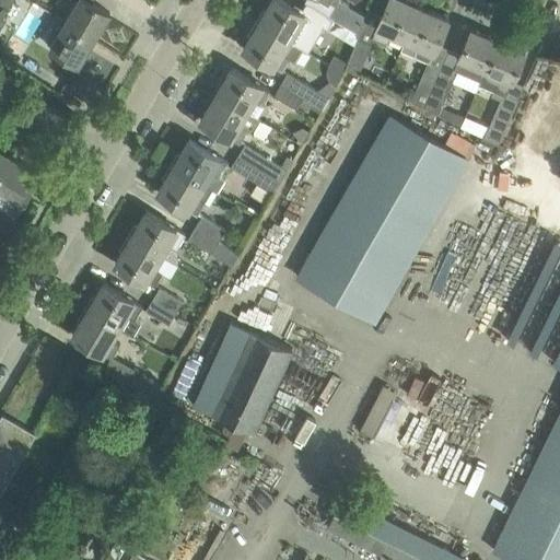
[(0,0),(0,15),(2,18),(13,0),(0,0)]
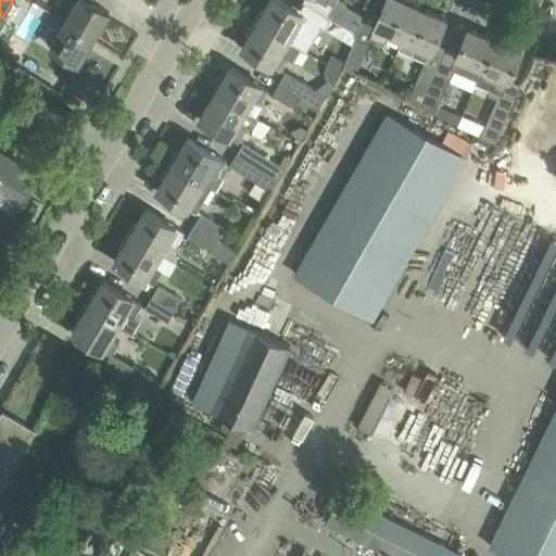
[(88,0),(76,0),(64,21),(93,38),(109,12),(88,0)]
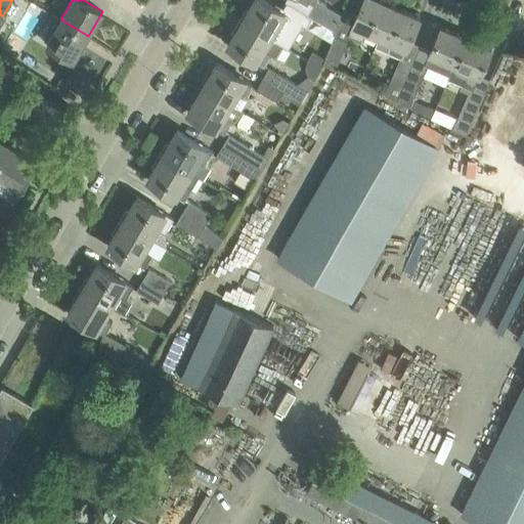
[(282,10),(265,0),(254,0),(243,20),(272,38),(284,44),(287,46),(300,25),(305,28),(312,16),(308,13),(304,11),(288,1),(282,10)]
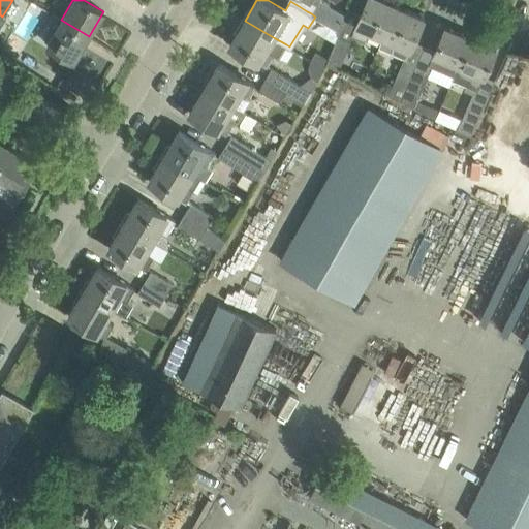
[(311,13),(315,17),(339,30),(346,14),(321,0),(288,0),(288,1),(290,1),(307,11),(311,13)]
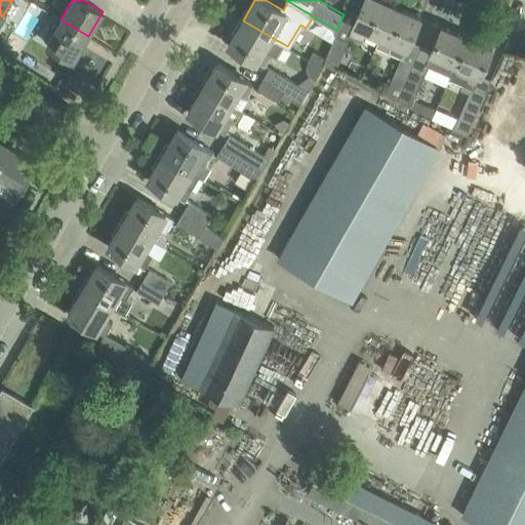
[(380,37),(395,5),(381,0),(363,0),(359,12),(350,35),(365,41),(369,32),(380,37)]
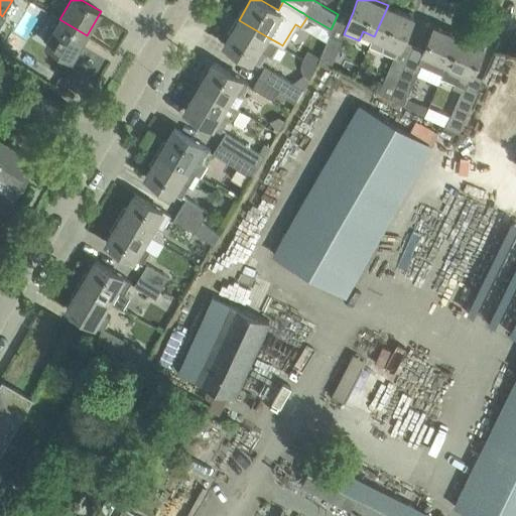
[(396,56),(413,16),(388,5),(374,36),(386,41),(382,50),(396,56)]
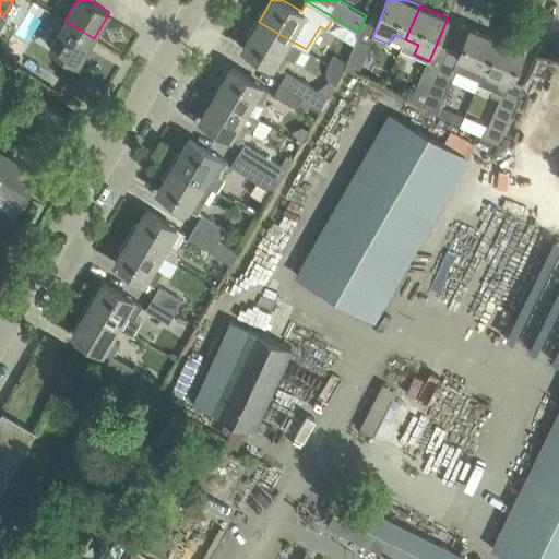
[(79,63),(94,38),(64,21),(49,46),(79,63)]
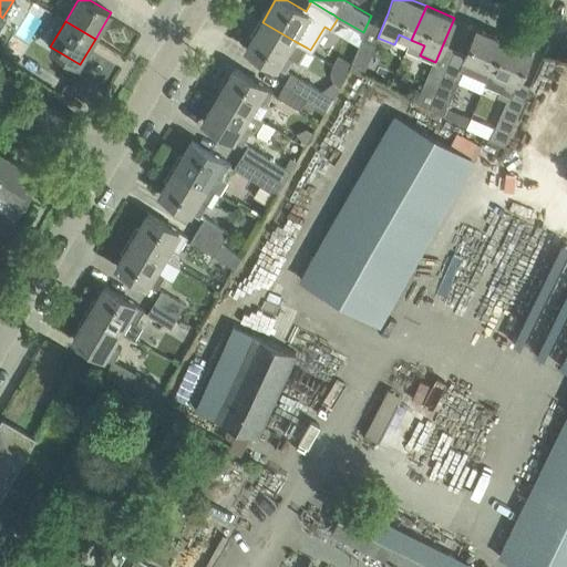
[(295,41),(263,22),(246,49),(287,72),(296,58),(299,60),(307,48),(295,41)]
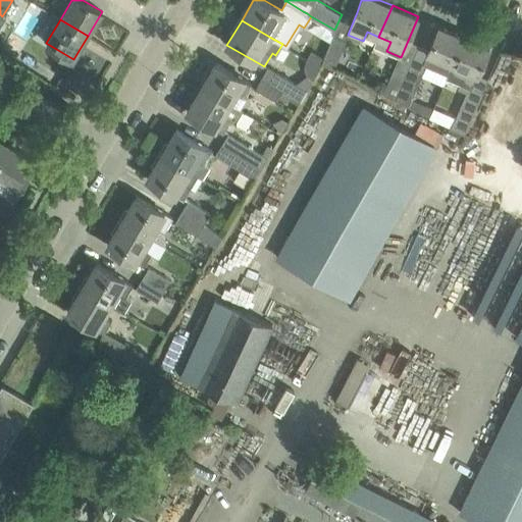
[(445,79),(447,80),(465,37),(439,25),(422,64),(447,74),(445,79)]
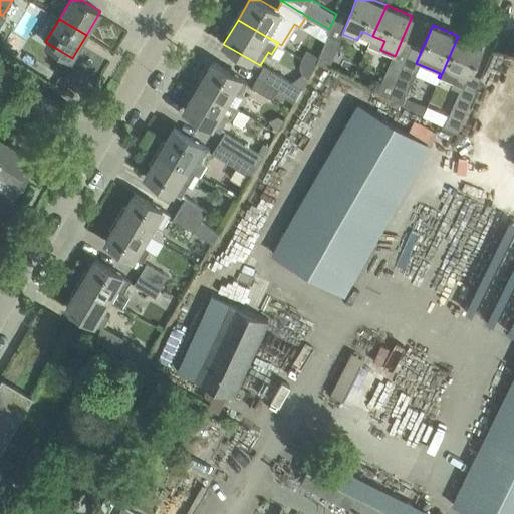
[(327,66),(340,38),(329,33),(318,61),(327,66)]
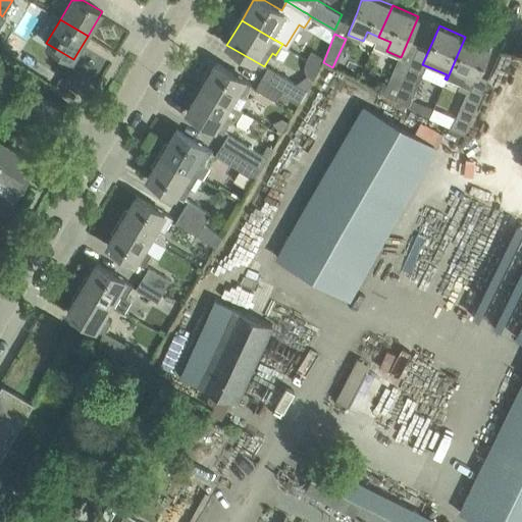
[(465,37),(447,80),(460,85),(458,90),(466,93),(451,128),(464,135),(480,98),(470,93),(489,48),(465,37)]
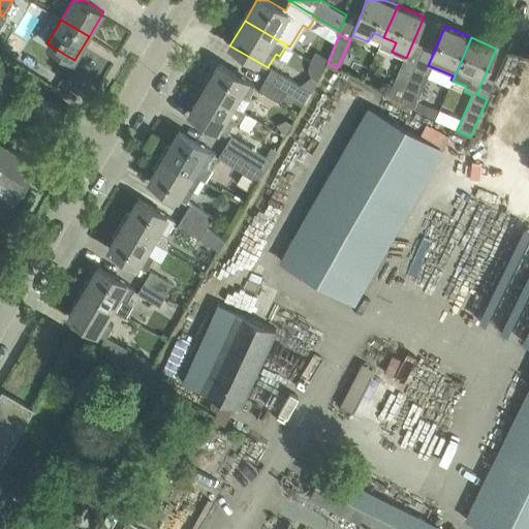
[(220,63),(205,88),(235,105),(241,95),(248,99),(257,86),(220,63)]
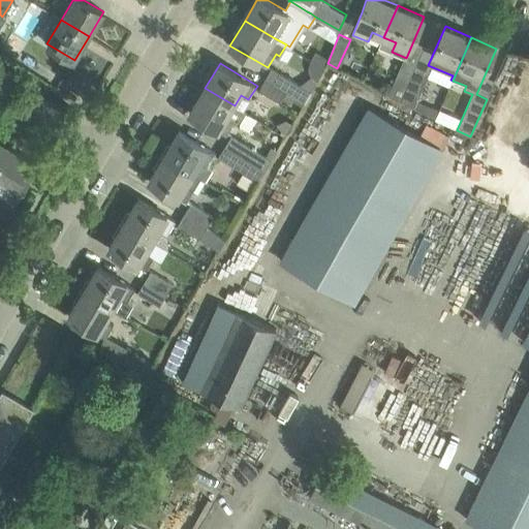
[(401,101),(413,72),(400,66),(387,94),(401,101)]
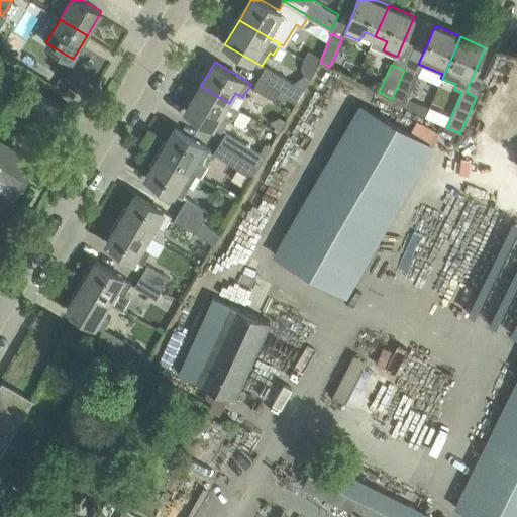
[(304,89),(288,80),(266,67),(260,77),(282,90),(298,100),(304,89)]
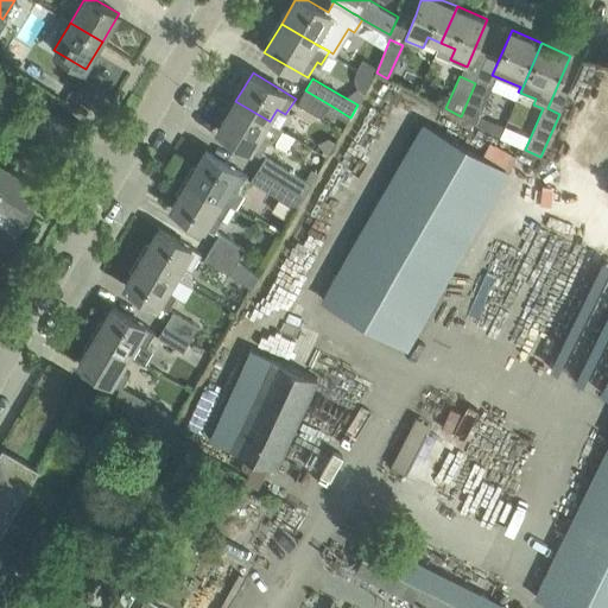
[(495,121),(482,114),(494,84),(477,78),(475,83),(461,116),(489,132),(495,121)]
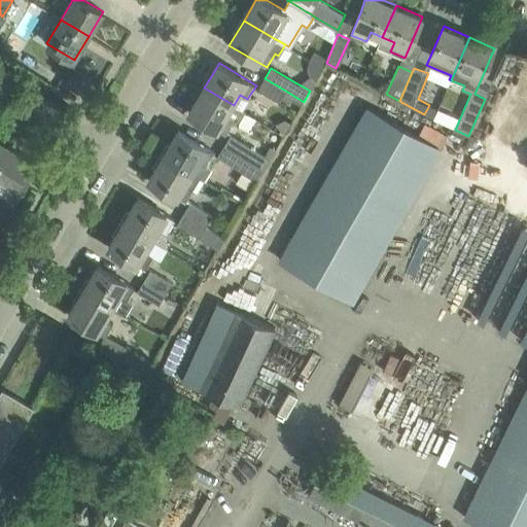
[(281,103),(287,92),(265,78),(258,90),(281,103)]
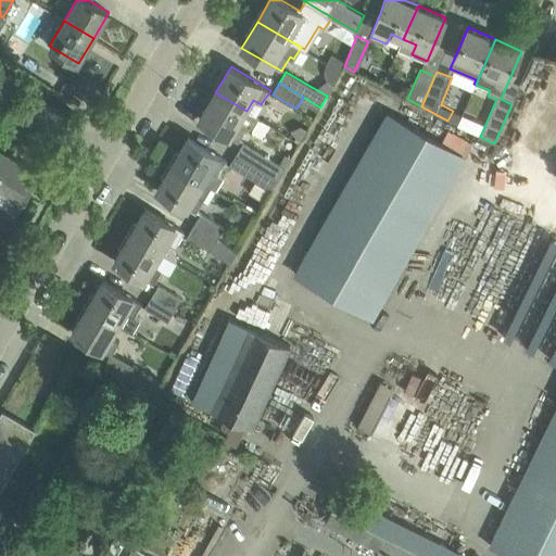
[(247,111),(215,92),(199,118),(238,142),(248,128),(251,129),(257,117),(247,111)]
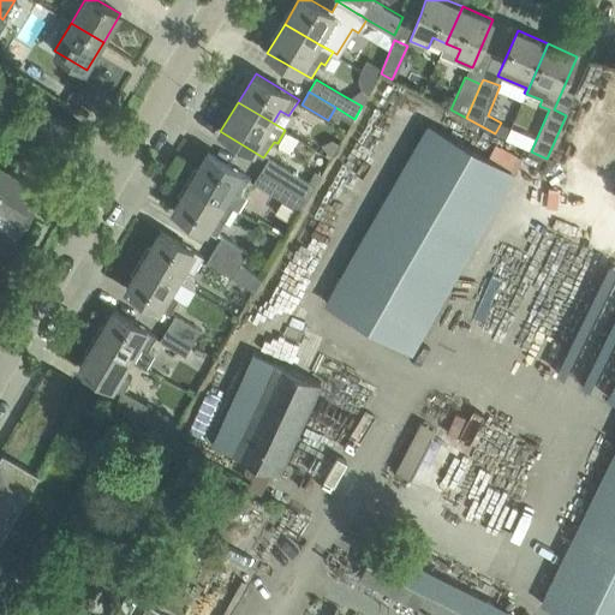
[(515,174),(448,136),(428,124),(323,305),(411,356),(515,174)]
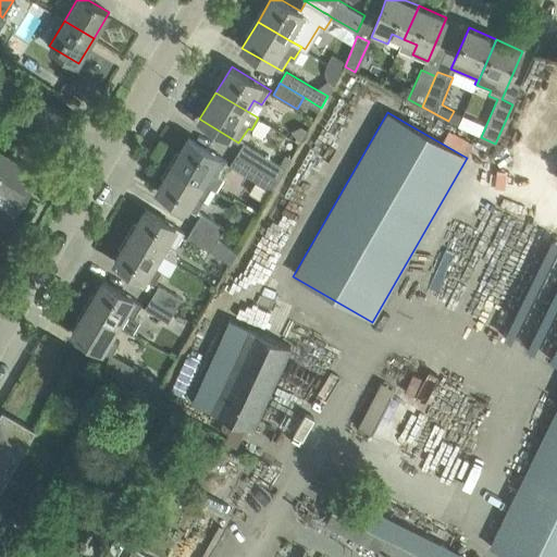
[(173,164),(212,187),(215,189),(222,177),(219,175),(227,161),(188,138),(173,164)]
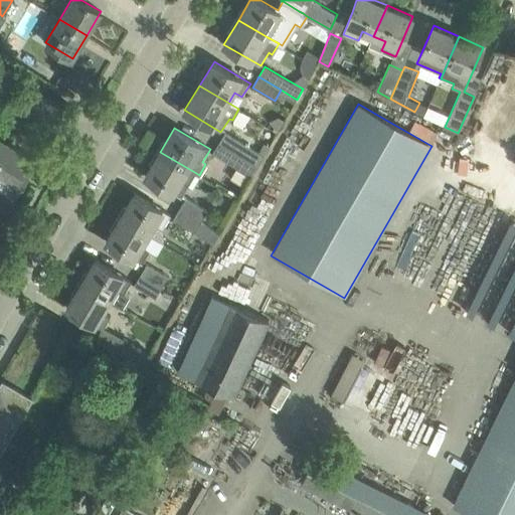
[(226,132),(219,142),(259,166),(265,156),(226,132)]
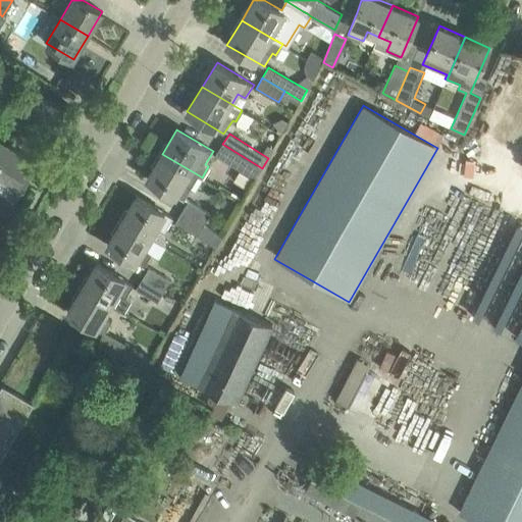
[(0,159),(9,145),(0,139),(0,159)]
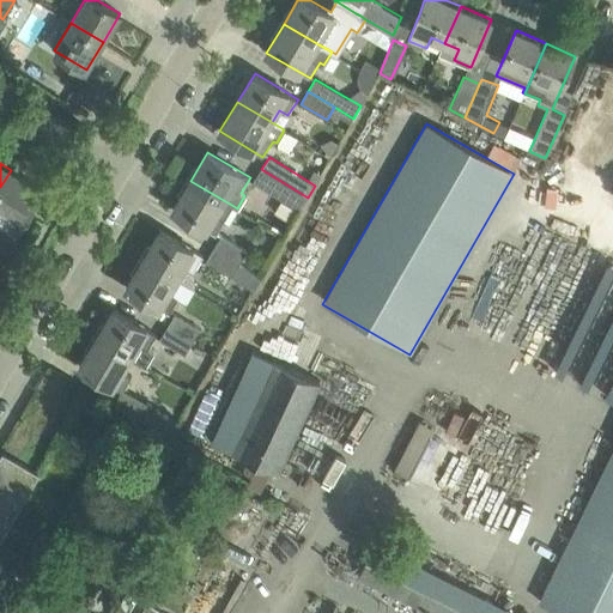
[(308,198),(261,169),(254,181),(301,211),(308,198)]
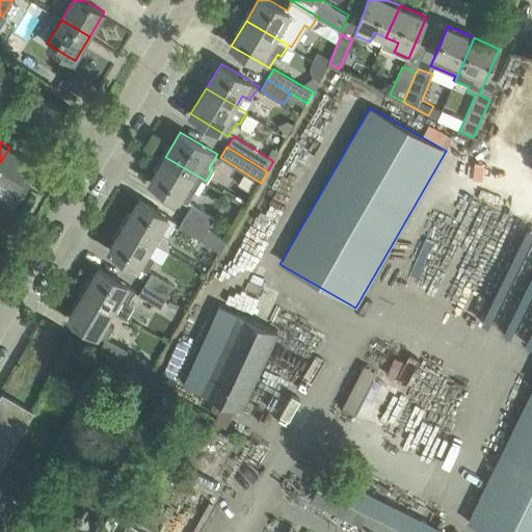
[(9,148),(0,162),(0,196),(2,198),(0,202),(0,208),(9,214),(30,180),(29,179),(29,180),(23,176),(32,161),(9,148)]
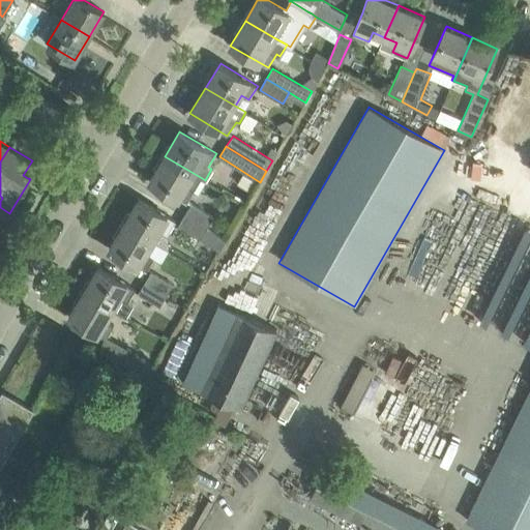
[(202,178),(165,156),(149,181),(186,203),(202,178)]
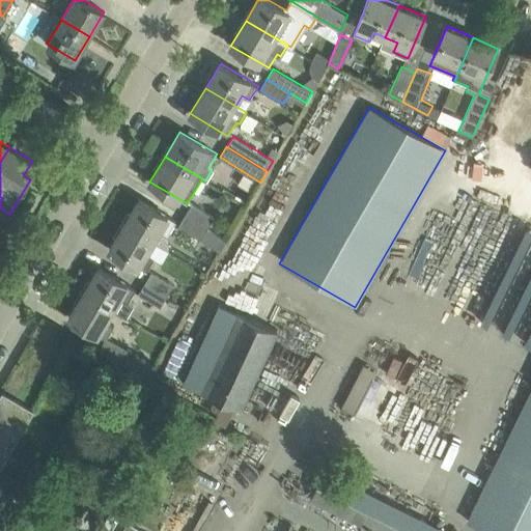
[(139,199),(124,224),(154,242),(161,230),(168,235),(176,221),(139,199)]
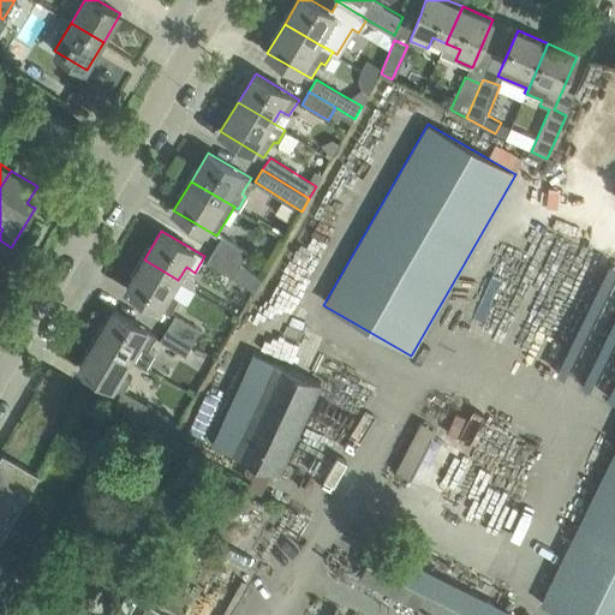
[(222,237),(215,249),(242,264),(249,252),(222,237)]
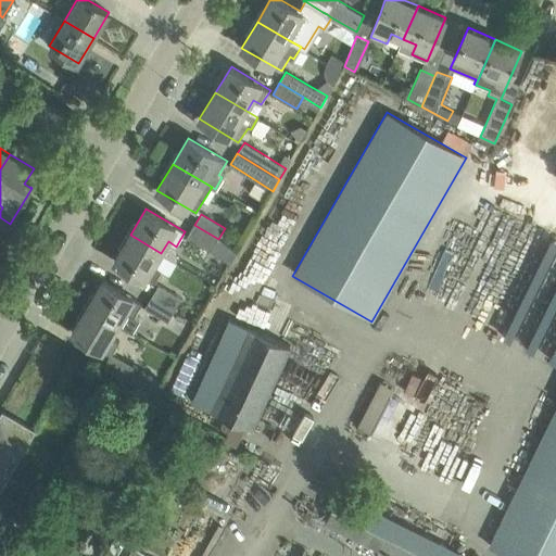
[(238,251),(218,239),(194,225),(188,237),(212,251),(231,263),(238,251)]
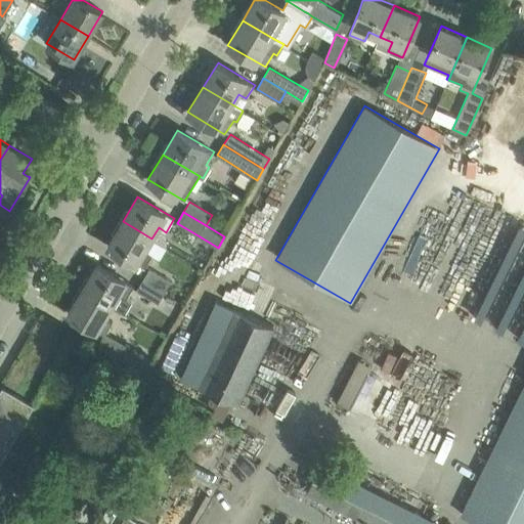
[(123,221),(108,246),(144,267),(153,254),(145,250),(151,238),(123,221)]
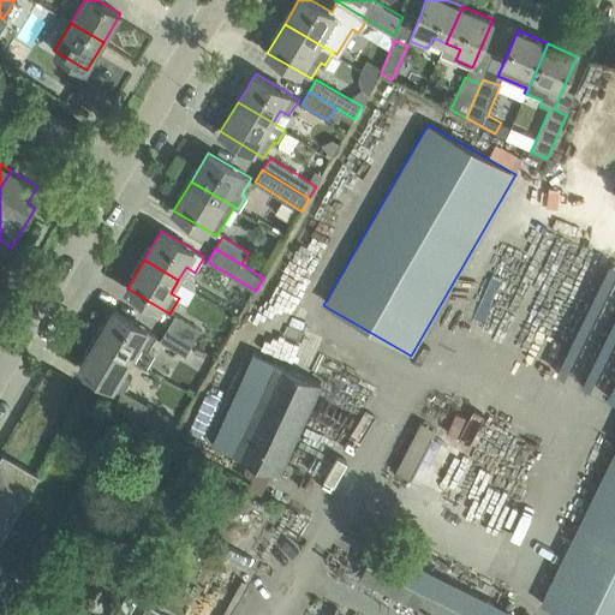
[(114,310),(97,339),(131,359),(147,369),(154,356),(147,352),(157,335),(114,310)]
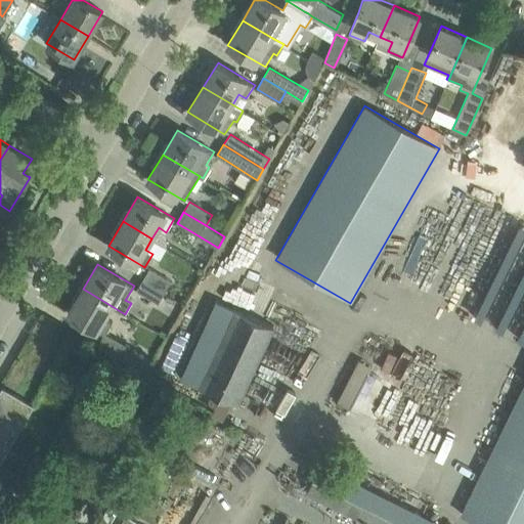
[(149,268),(143,278),(166,292),(172,281),(149,268)]
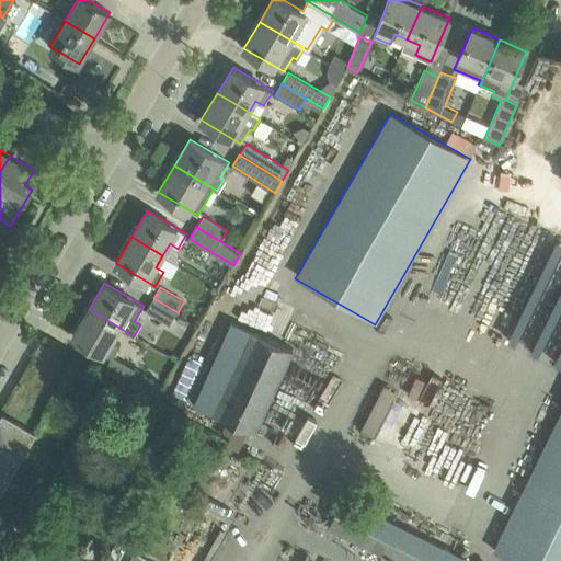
[(178,312),(153,298),(146,310),(170,324),(178,312)]
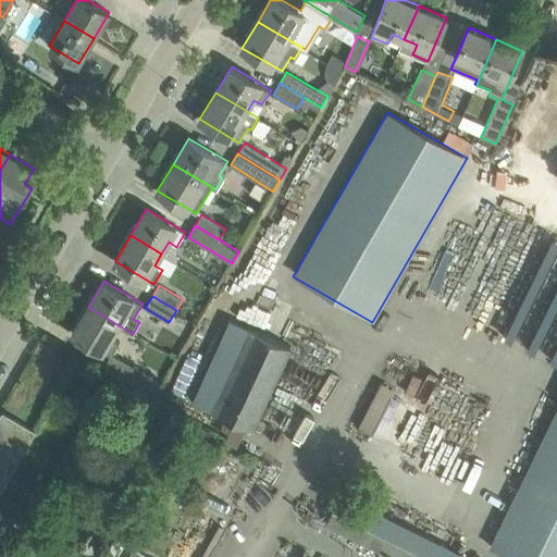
[(88,307),(73,333),(111,356),(120,341),(112,336),(119,325),(88,307)]
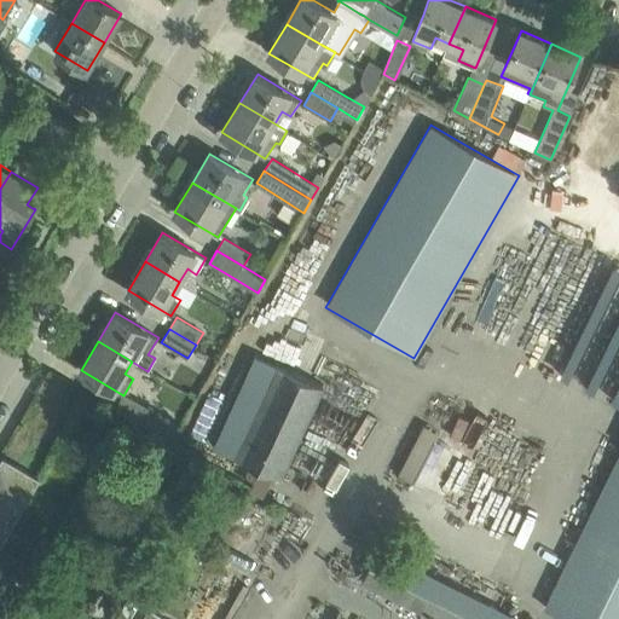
[(253,356),(210,447),(282,479),(323,388),(253,356)]
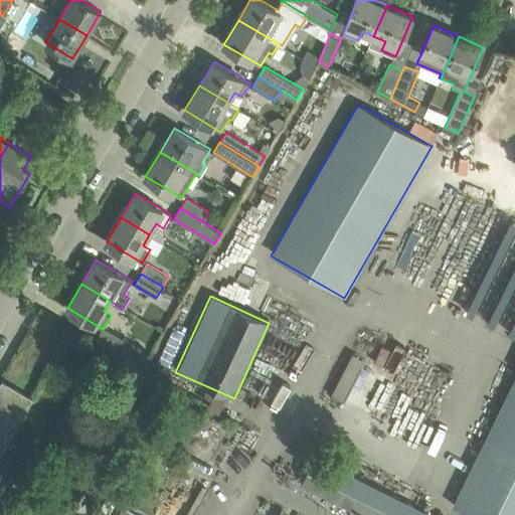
[(101,340),(123,353),(129,342),(107,330),(101,340)]
